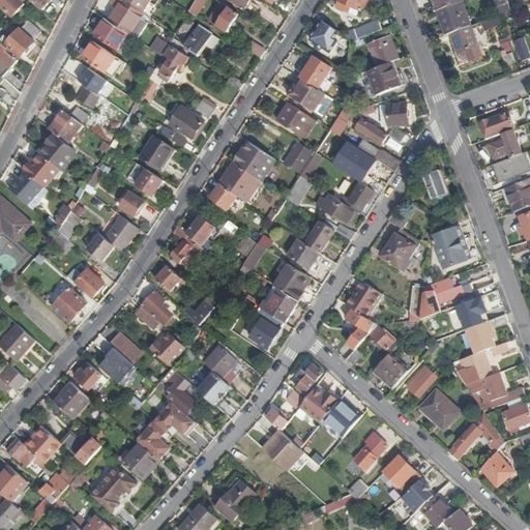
[(1,0),(0,2),(0,7),(11,19),(25,4),(20,0),(16,0),(16,1),(15,0),(1,0)]
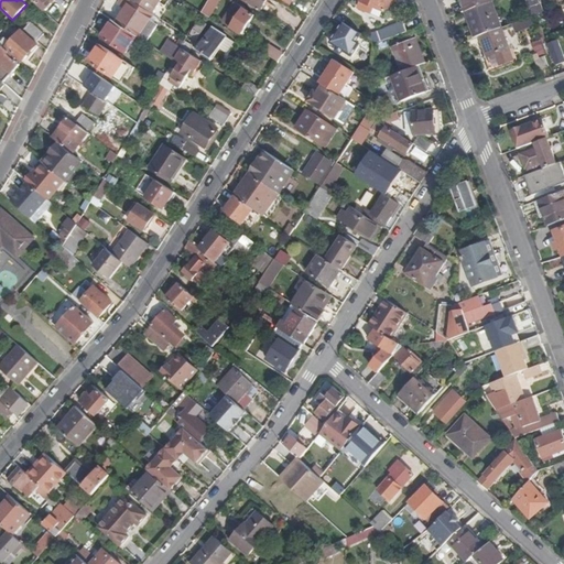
[(34,0),(46,10),(52,3),(49,0),(34,0)]
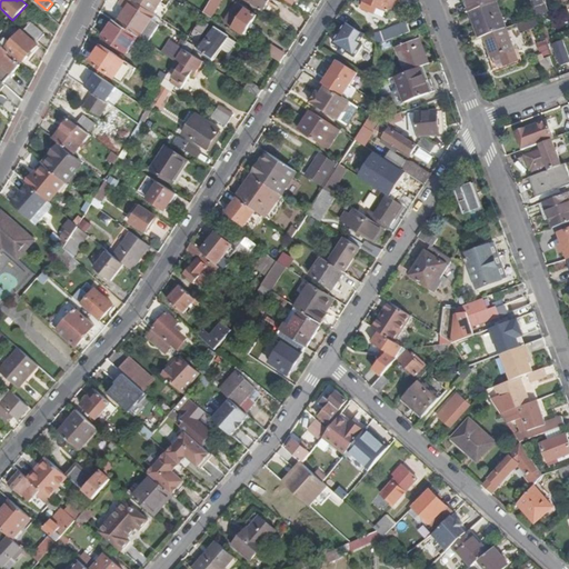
[(141,39),(156,16),(133,1),(130,0),(121,0),(119,3),(126,9),(117,23),(138,37),(141,39)]
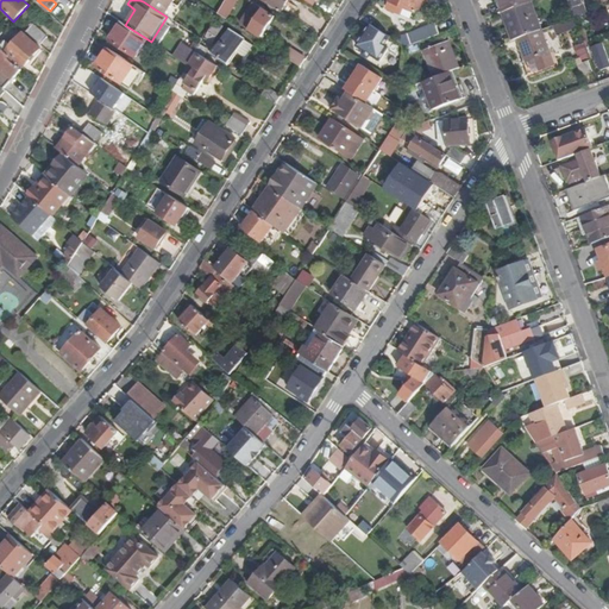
[(143,0),(143,1),(167,17),(176,0),(143,0)]
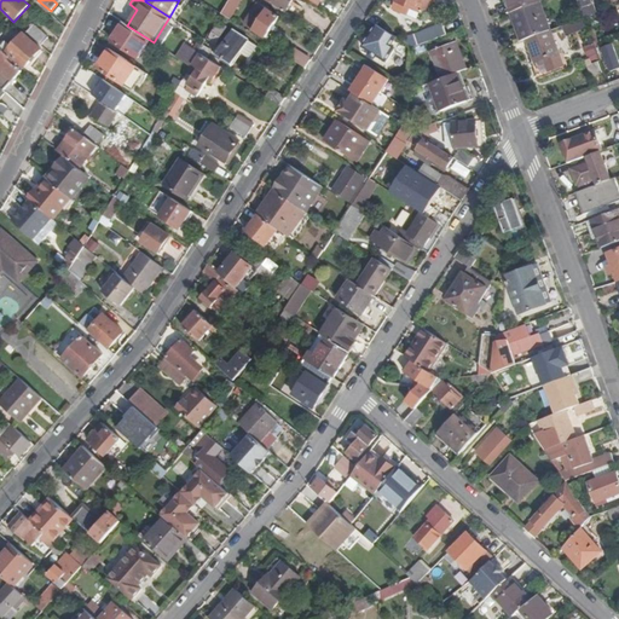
[(229,0),(221,15),(230,19),(241,0),(229,0)]
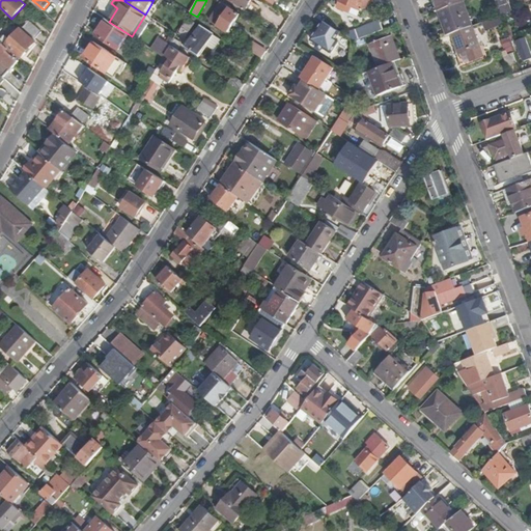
[(229,0),(246,10),(251,0),(229,0)]
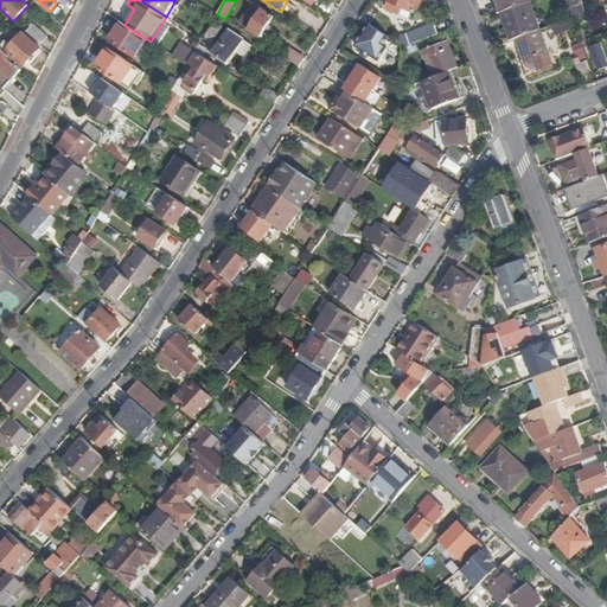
[(388,0),(385,8),(401,14),(403,8),(409,11),(416,13),(421,4),(425,6),(427,0),(388,0)]
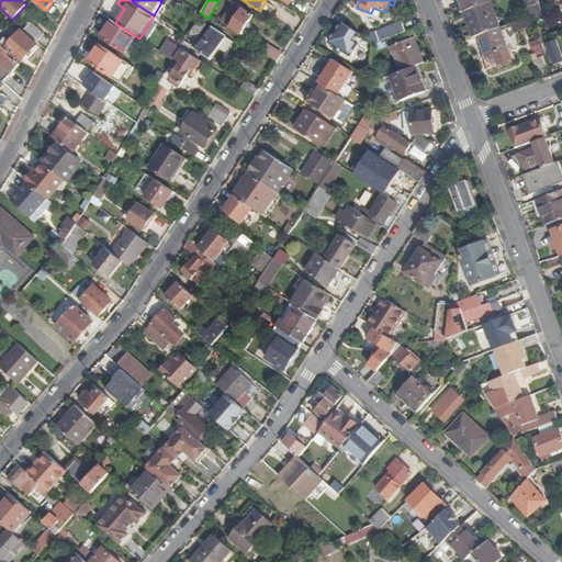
[(459,0),(464,11),(491,1),(490,0),(459,0)]
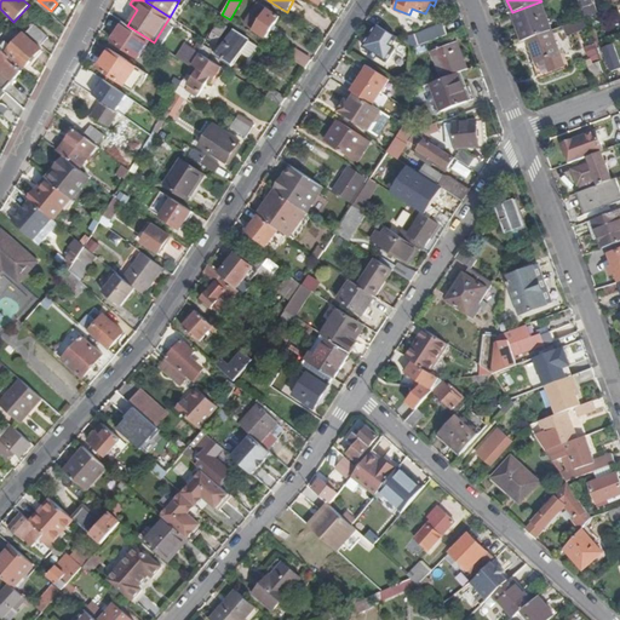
[(578,0),(585,18),(596,15),(590,0),(601,0),(603,3),(609,0),(578,0)]
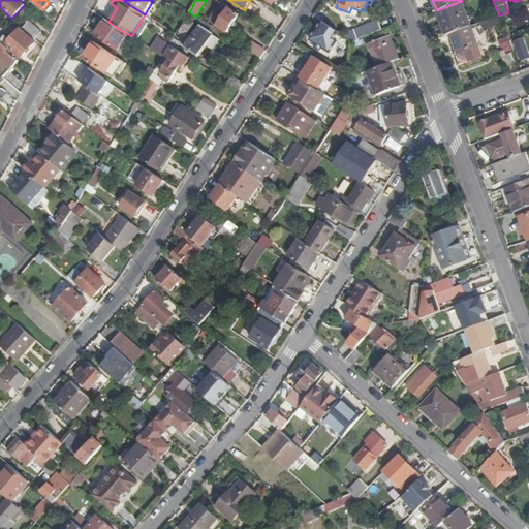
[(471,27),(462,1),(437,10),(446,35),(450,34),(471,27)]
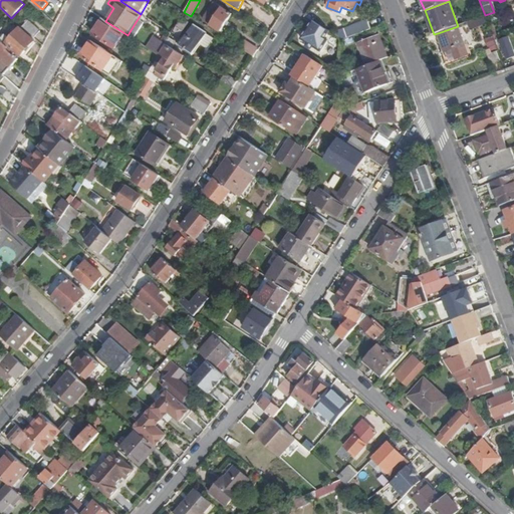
[(214,2),(204,20),(220,32),(231,14),(214,2)]
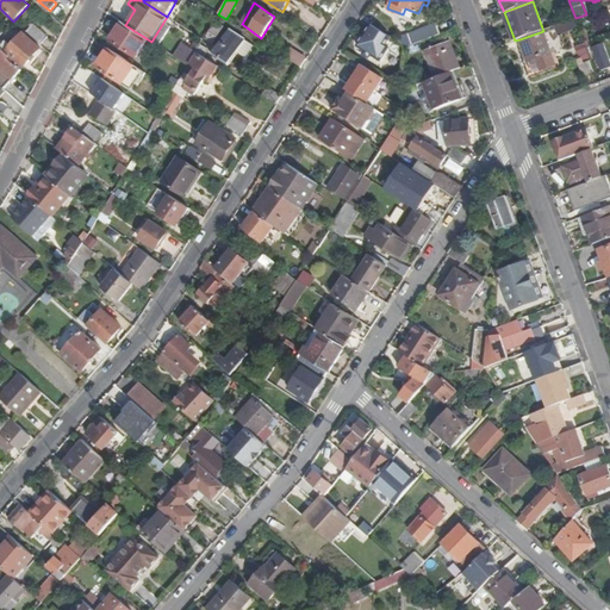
[(576,18),(554,26),(558,35),(579,27),(576,18)]
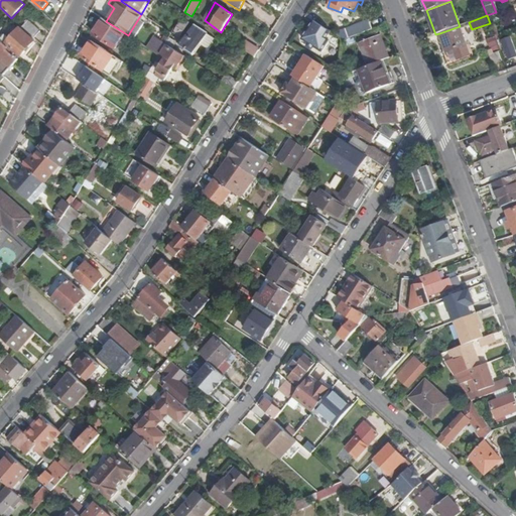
[(187,23),(180,18),(171,33),(178,37),(187,23)]
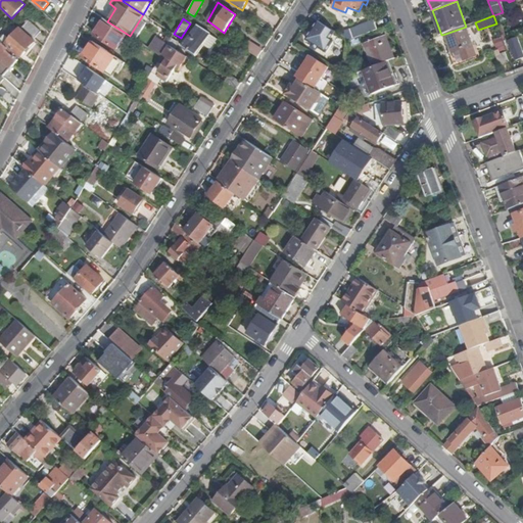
[(116,51),(127,34),(107,21),(104,19),(93,36),(116,51)]
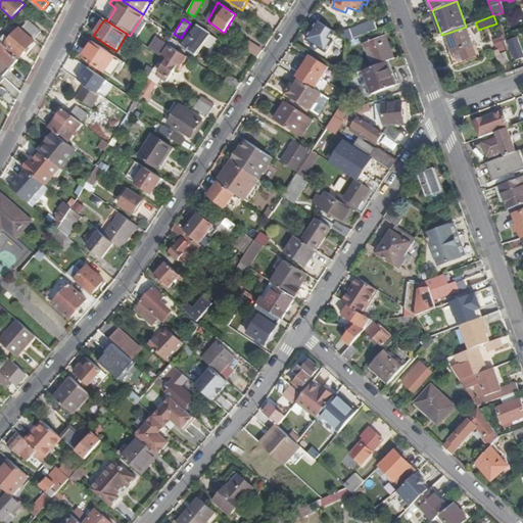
[(335,32),(318,21),(306,39),(314,44),(319,47),(327,52),(333,42),(330,40),(335,32)]
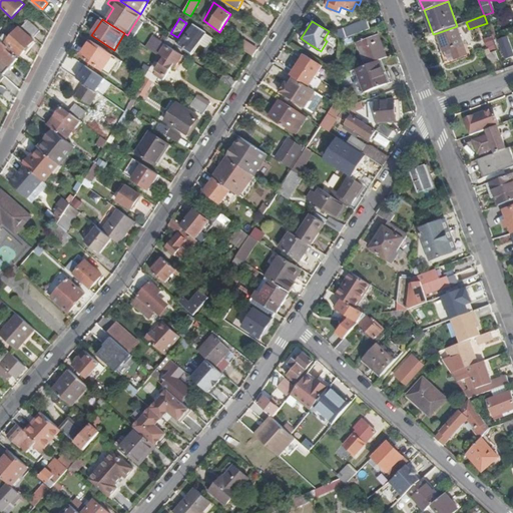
[(340,30),(336,35),(343,40),(371,29),(367,21),(340,30)]
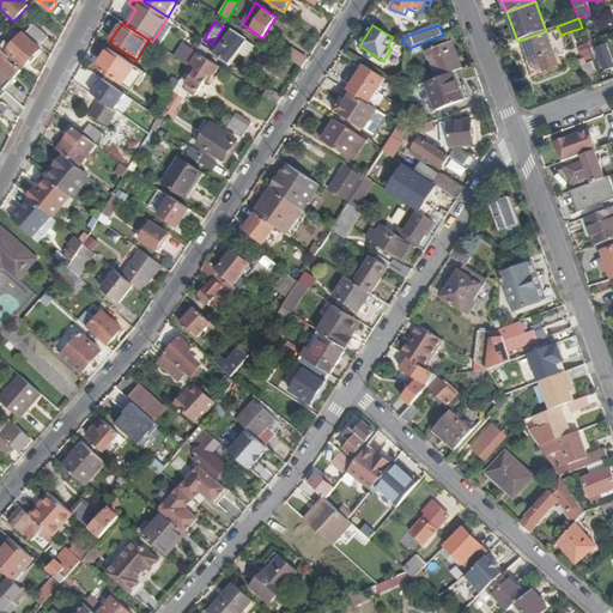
[(32,26),(26,32),(41,46),(47,38),(32,26)]
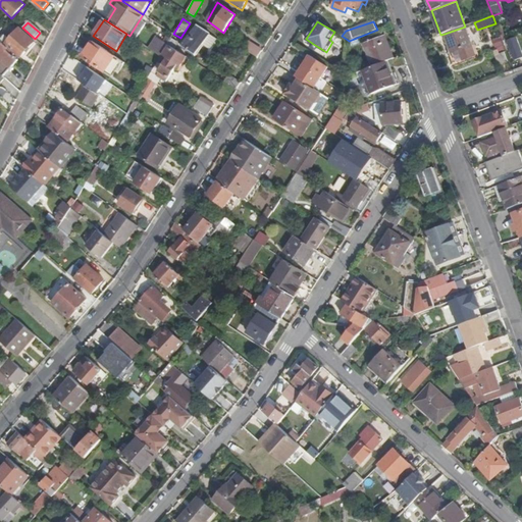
[(197,24),(181,48),(195,57),(202,46),(210,51),(217,39),(197,24)]
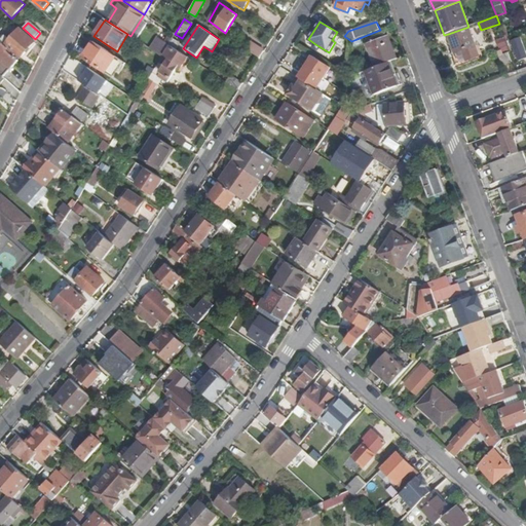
[(468,27),(448,34),(457,58),(464,54),(466,61),(480,55),(468,27)]
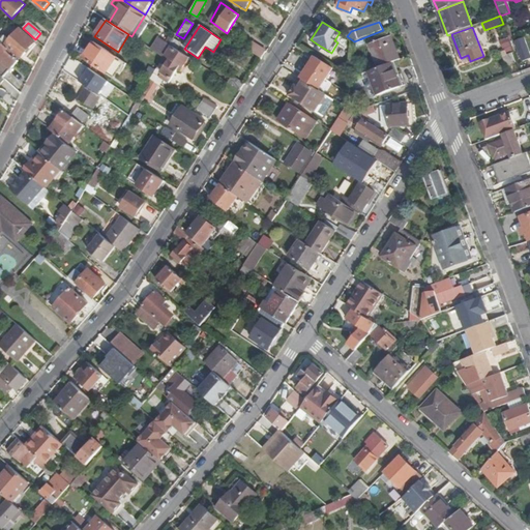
[(21,28),(6,45),(21,58),(35,41),(21,28)]
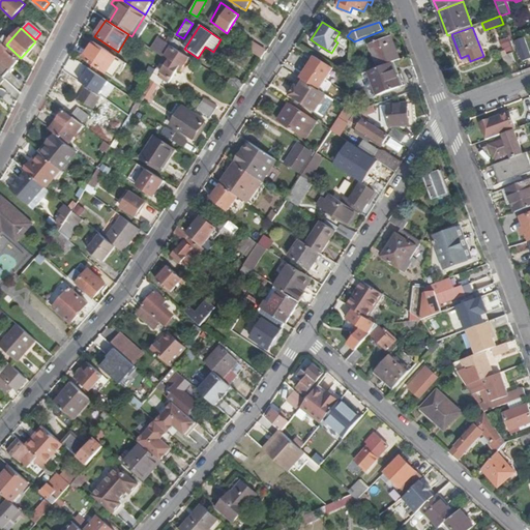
[(392,62),(400,59),(391,37),(370,46),(379,68),(392,62)]
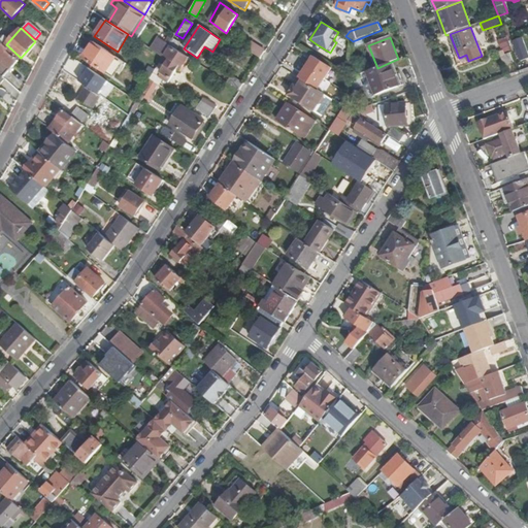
[(499,39),(502,52),(512,51),(508,37),(499,39)]
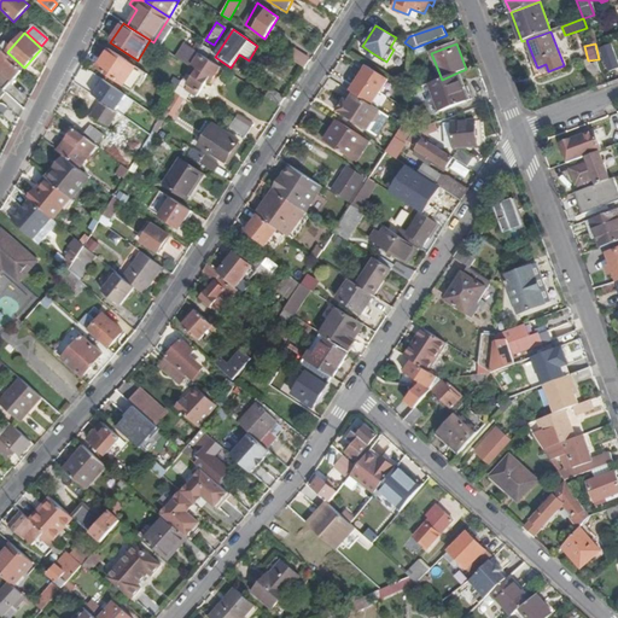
[(191,66),(197,54),(198,53),(198,52),(186,45),(178,58),(191,66)]
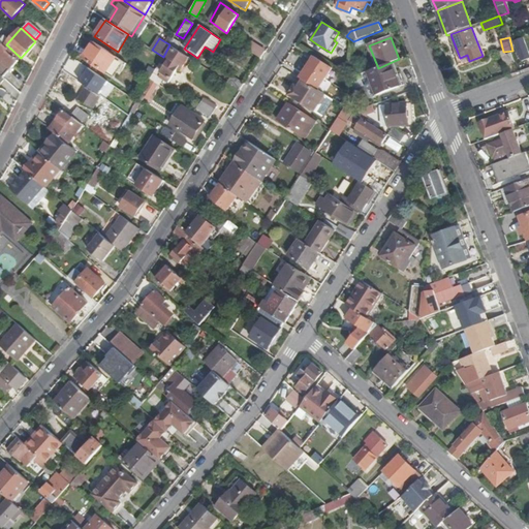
[(528,53),(524,38),(514,41),(521,62),(528,58),(528,53)]
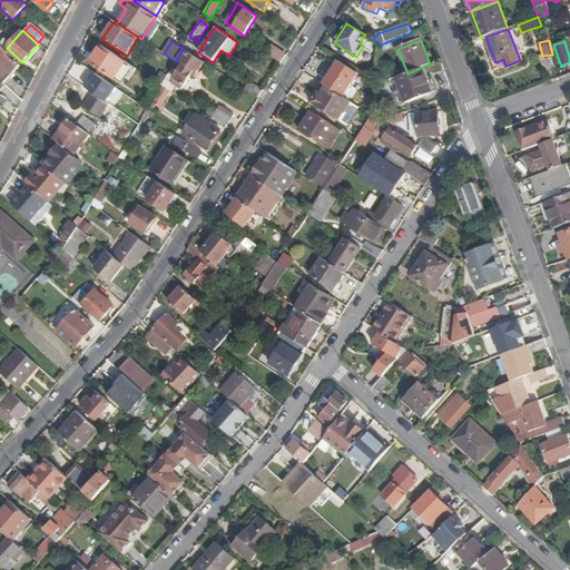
[(5,84),(21,65),(0,45),(0,79),(3,82),(5,84)]
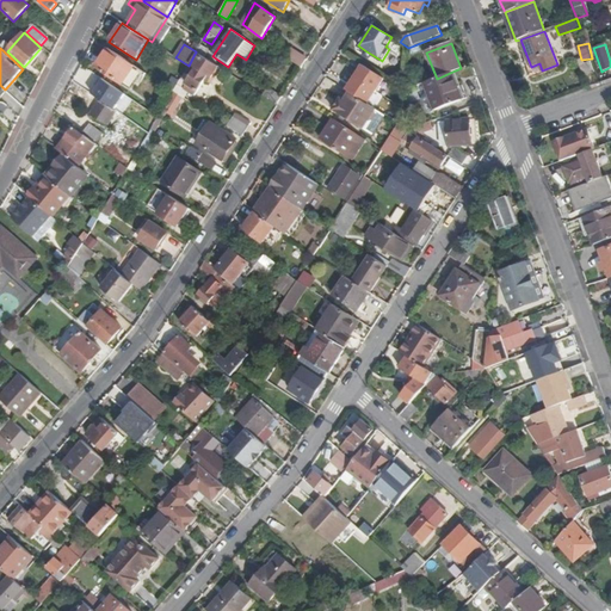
[(135,66),(107,48),(96,67),(122,84),(135,66)]
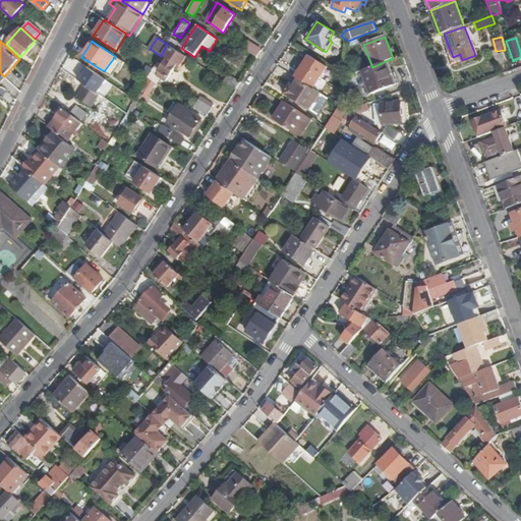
[(248,41),(243,49),(257,58),(263,50),(248,41)]
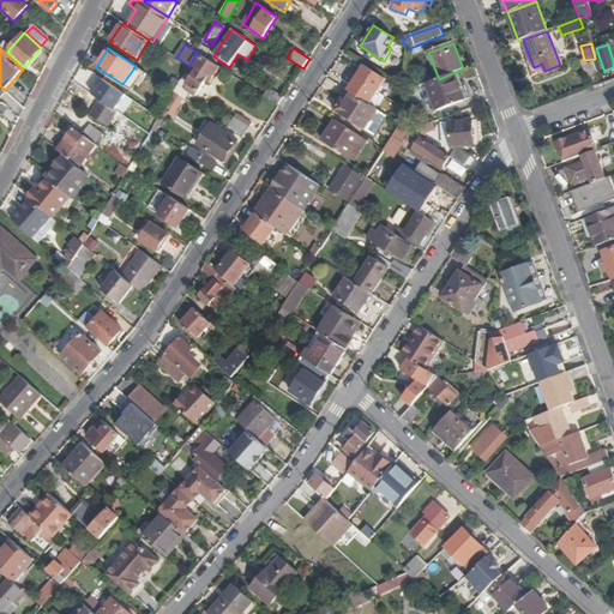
[(196,54),(190,66),(174,91),(182,97),(188,101),(192,95),(196,96),(215,67),(196,54)]
